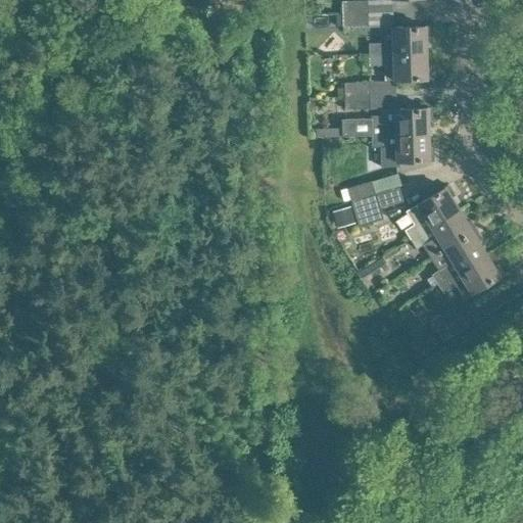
[(367,0),(341,1),(341,4),(341,14),(367,13),(367,0)]
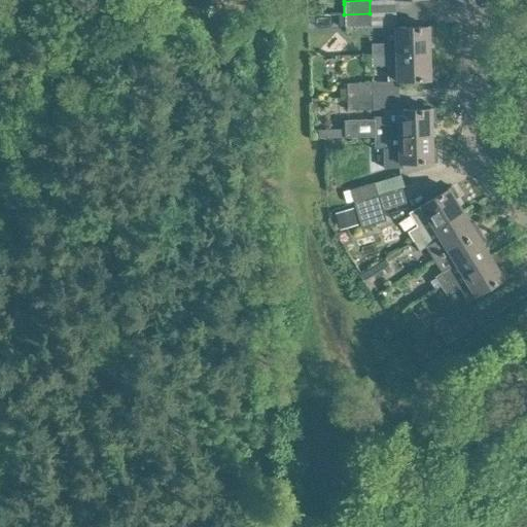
[(370,27),(370,13),(344,14),(345,28),(370,27)]
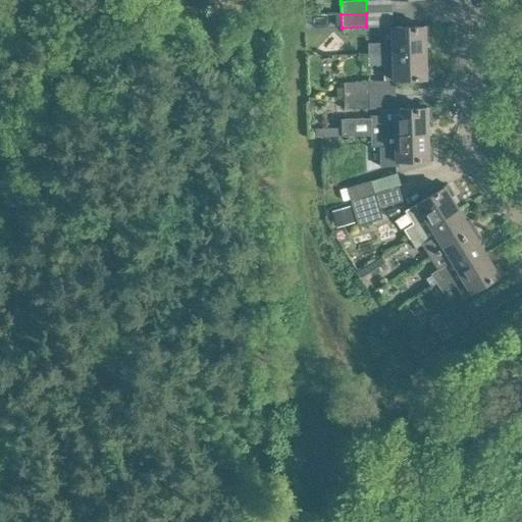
[(367,54),(424,53),(423,38),(427,38),(427,27),(381,28),(382,43),(367,44),(367,54)]
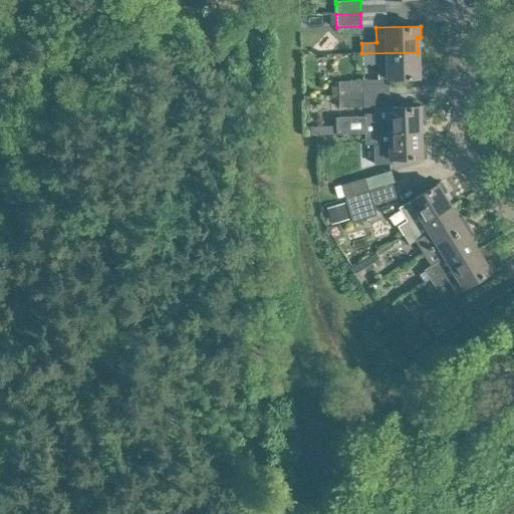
[(418,52),(361,53),(362,64),(376,64),(377,79),(423,78),(422,67),(418,67),(418,52)]
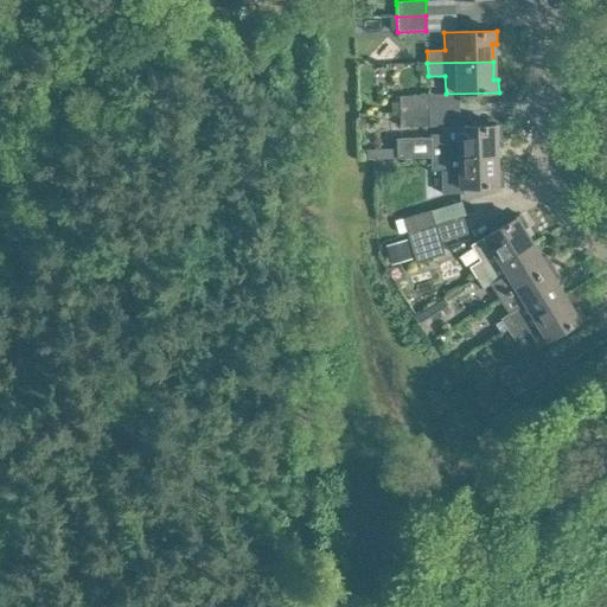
[(428,112),(428,95),(400,96),(400,113),(428,112)]
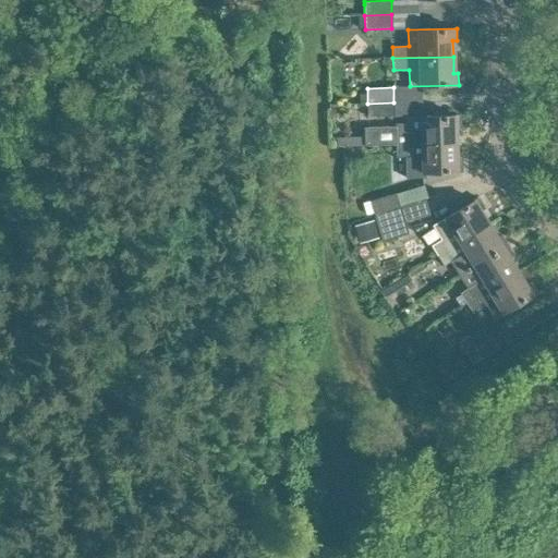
[(393,102),(367,104),(367,117),(393,116),(393,102)]
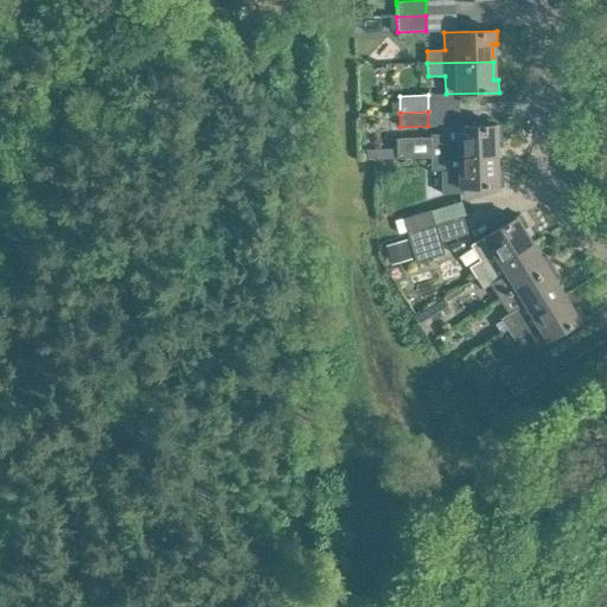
[(397,159),(430,158),(496,157),(496,139),(500,139),(500,126),(441,127),(441,145),(430,146),(429,138),(396,139),(397,159)]
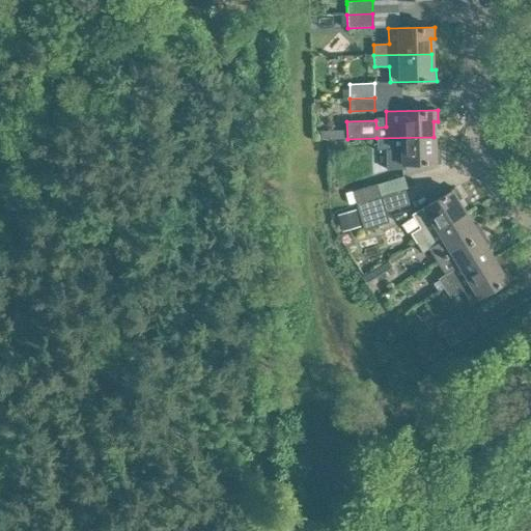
[(434,137),(376,138),(376,149),(385,149),(386,169),(404,169),(404,165),(440,164),(439,151),(435,151),(434,137)]
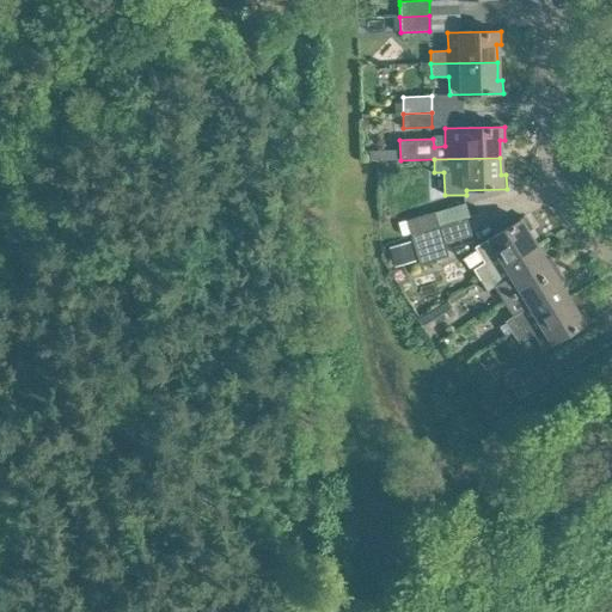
[(435,214),(407,222),(411,238),(440,230),(435,214)]
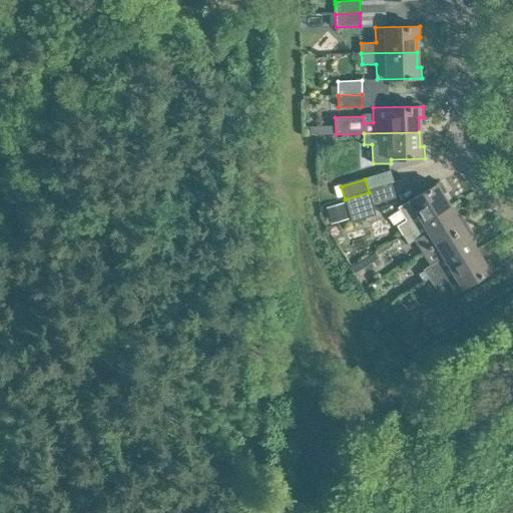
[(450,204),(443,193),(446,192),(440,181),(397,207),(405,220),(396,225),(402,234),(450,204)]
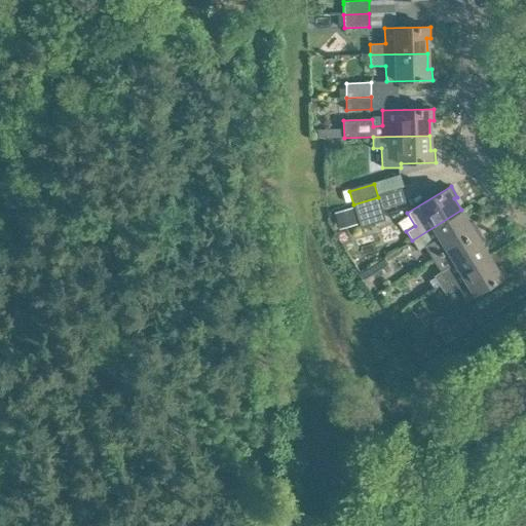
[(385,220),(378,197),(353,204),(361,227),(385,220)]
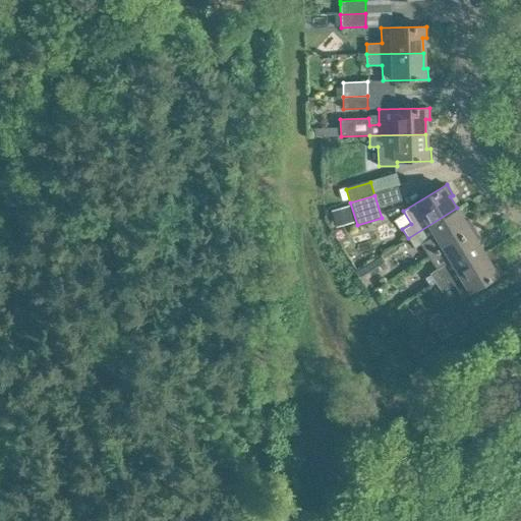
[(348,205),(330,210),(334,222),(351,218),(348,205)]
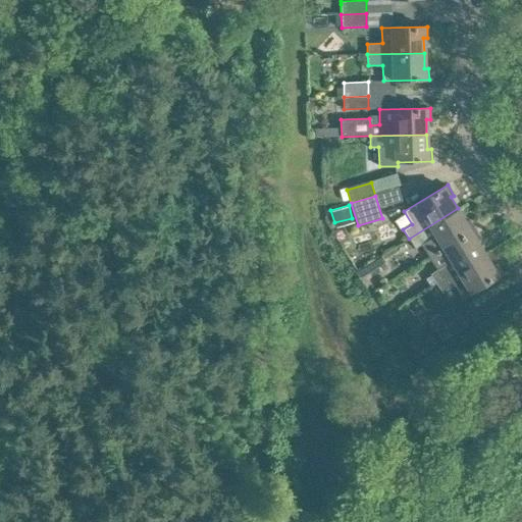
[(428,257),(474,228),(469,220),(466,222),(458,208),(409,239),(415,249),(421,245),(428,257)]
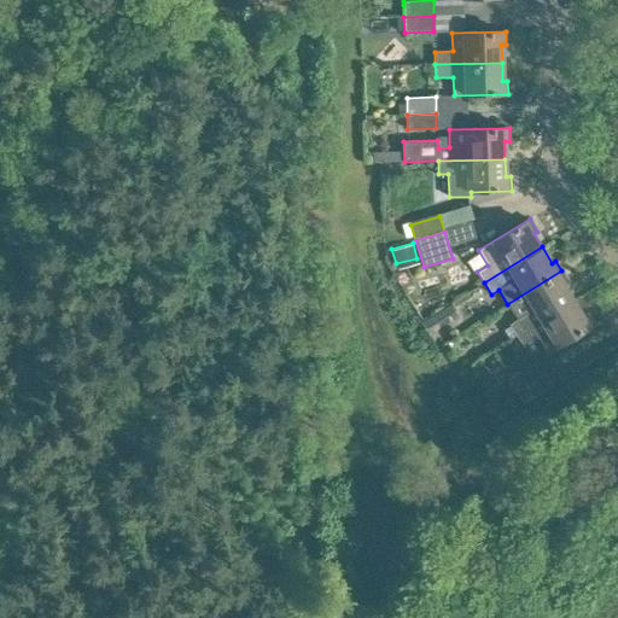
[(575,299),(566,285),(570,283),(561,270),(507,304),(517,320),(509,325),(517,336),(575,299)]
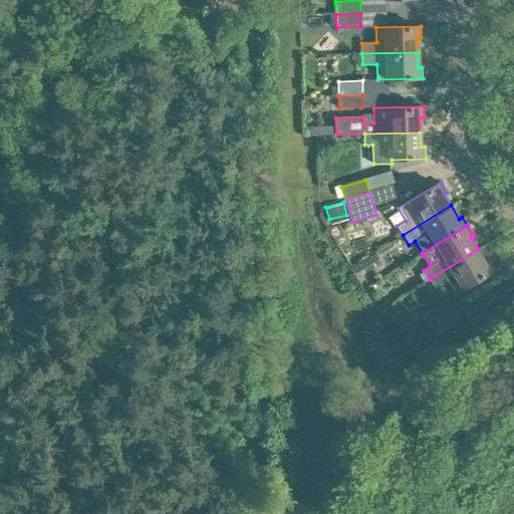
[(495,270),(489,260),(486,262),(478,249),(430,279),(436,288),(448,281),(456,294),(495,270)]
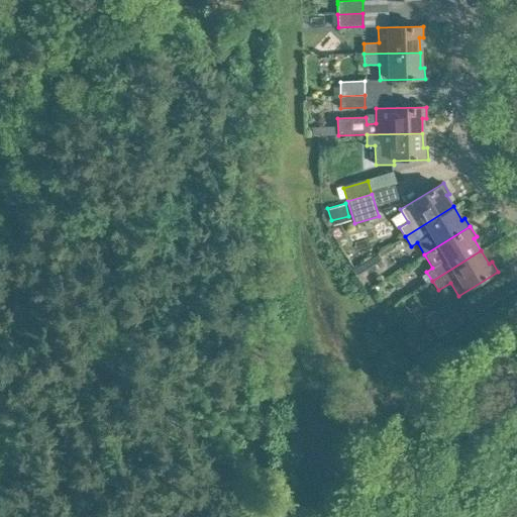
[(351,271),(355,277),(381,262),(377,255),(351,271)]
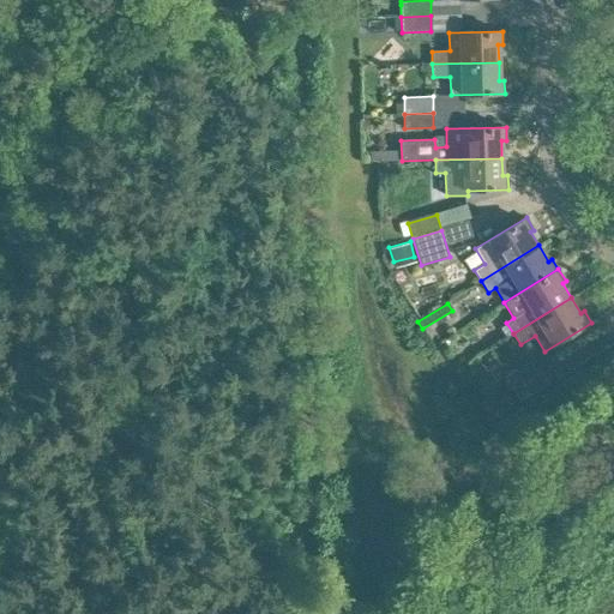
[(539,374),(530,361),(504,377),(519,401),(548,383),(541,372),(539,374)]
